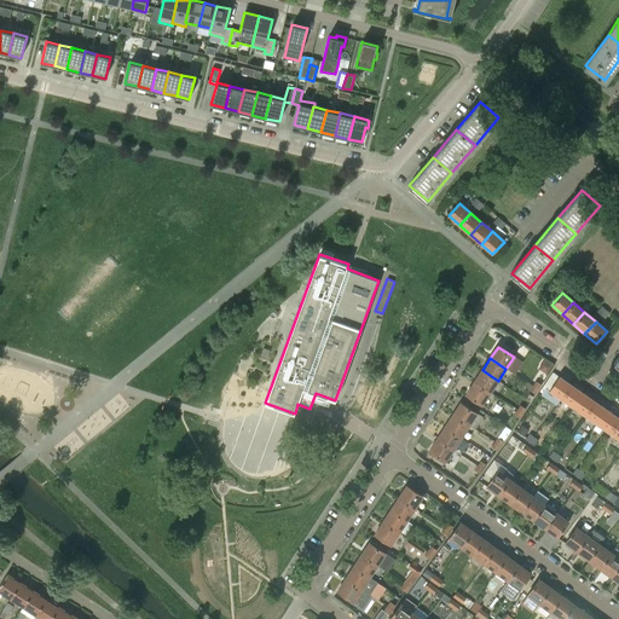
[(541,365),(542,370),(547,374),(553,364),(544,359),(541,365)]
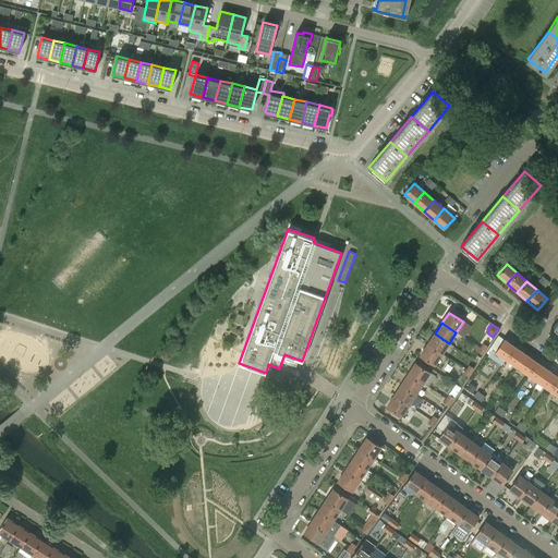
[(441,354),(449,343),(435,334),(427,344),(441,354)]
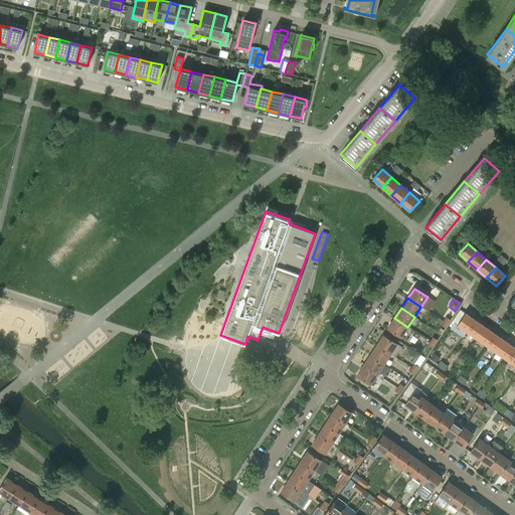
[(460,310),(450,326),(452,327),(451,329),(464,337),(467,332),(475,320),(465,313),(460,310)]
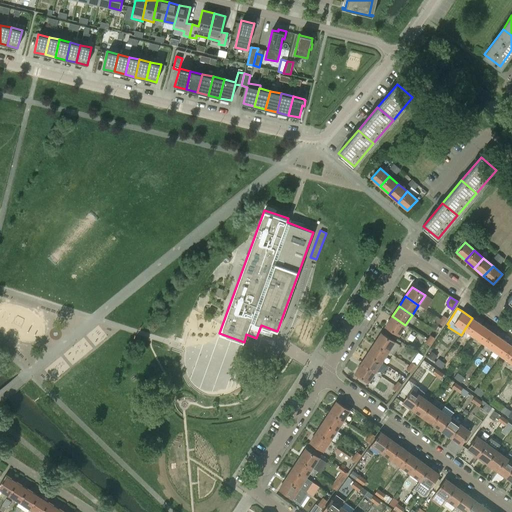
[(399,335),(405,325),(392,316),(386,327),(399,335)]
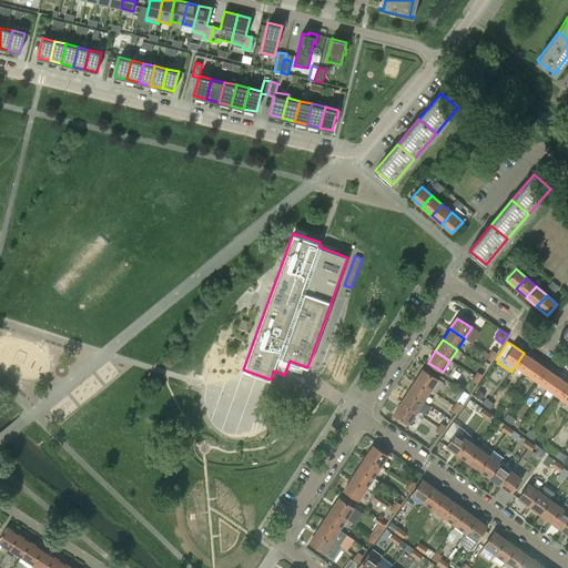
[(524,353),(515,366),(526,374),(535,361),(524,353)]
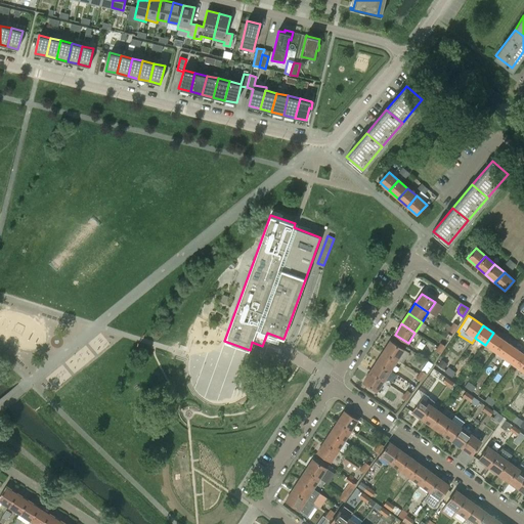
[(493,333),(485,345),(495,352),(504,340),(493,333)]
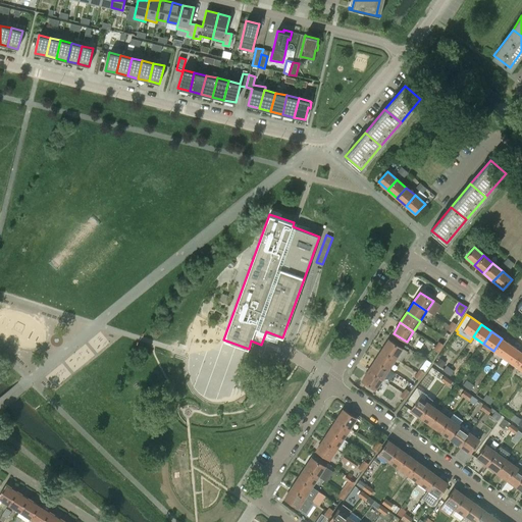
[(502,338),(493,351),(504,358),(512,346),(502,338)]
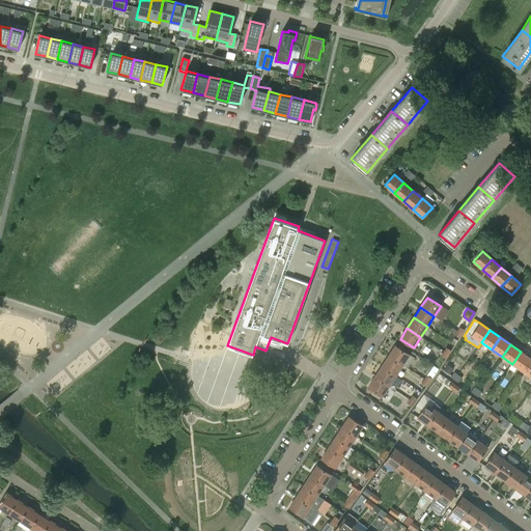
[(395,346),(388,357),(401,365),(402,365),(406,359),(409,355),(395,346)]
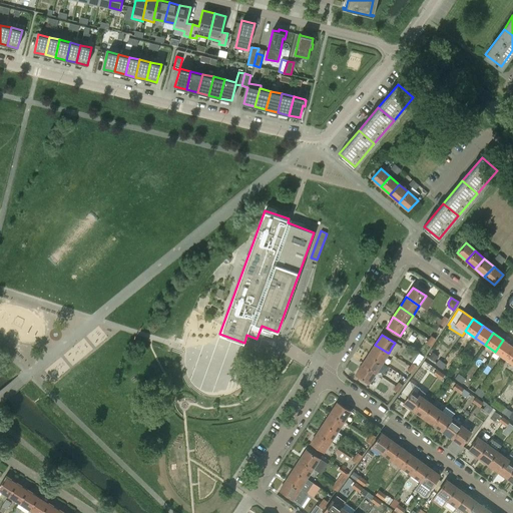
[(503,340),(495,352),(505,359),(512,347),(503,340)]
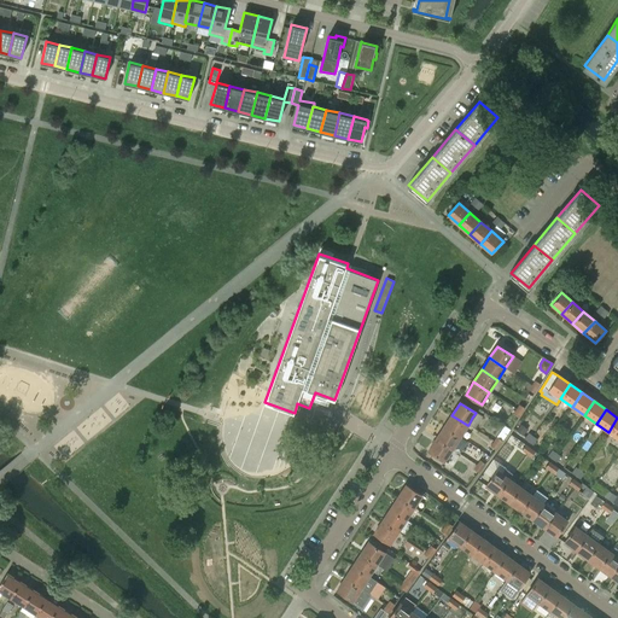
[(452,415),(444,427),(460,437),(467,425),(452,415)]
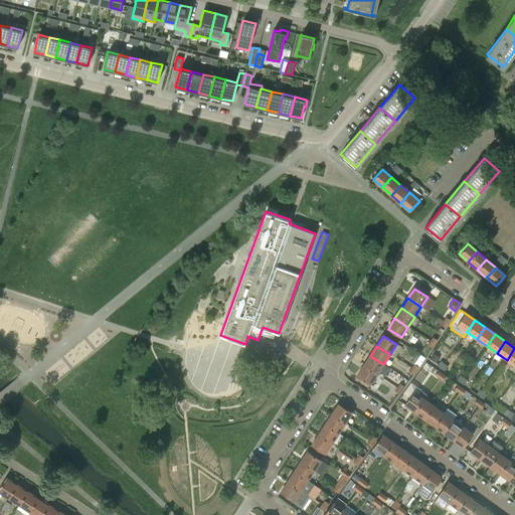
[(436,363),(440,358),(435,354),(431,359),(436,363)]
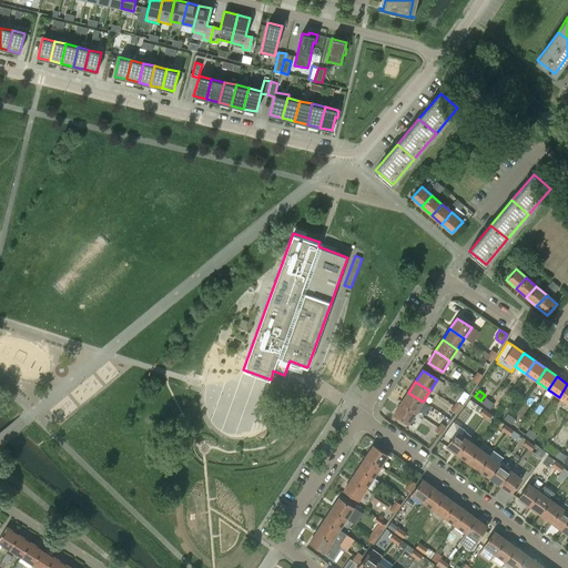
[(408,393),(401,404),(415,413),(423,402),(408,393)]
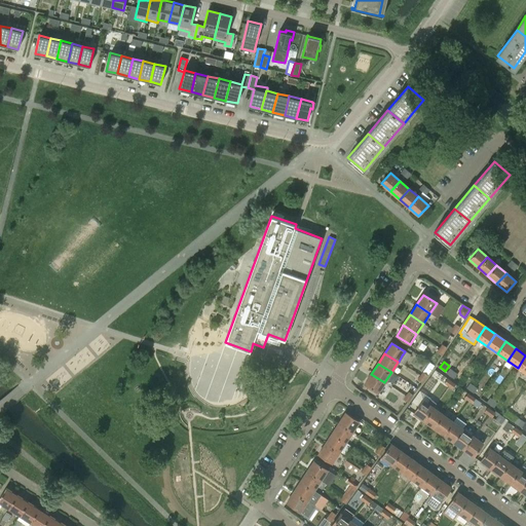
[(371,374),(364,384),(378,393),(384,382),(371,374)]
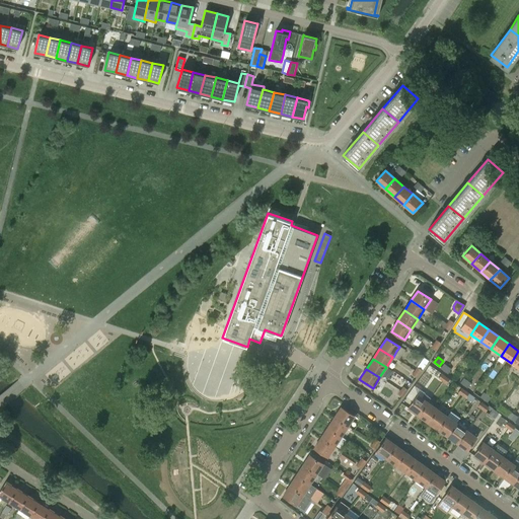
[(418,415),(427,402),(431,397),(425,393),(422,398),(417,395),(408,408),(418,415)]
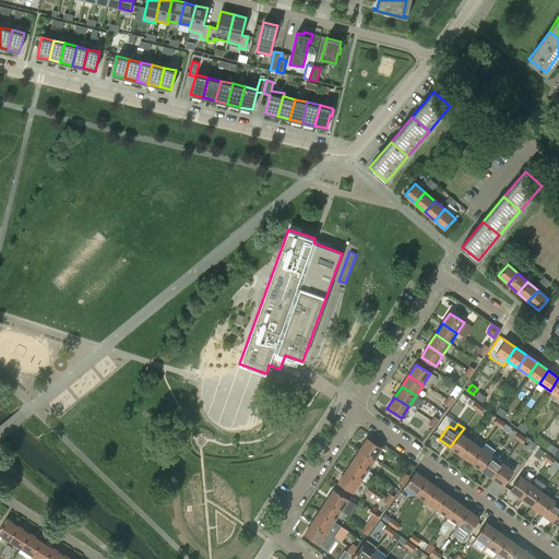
[(460,433),(450,447),(461,454),(471,441),(460,433)]
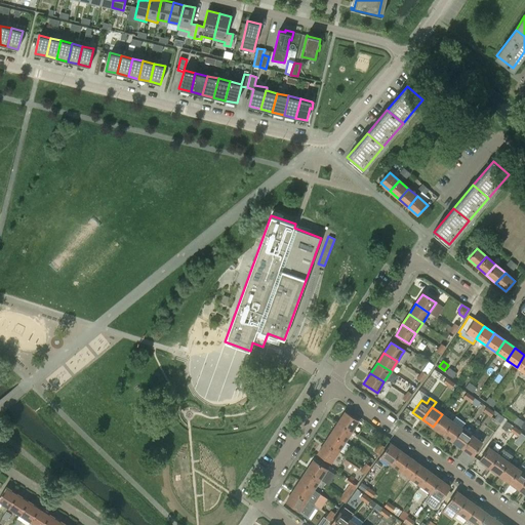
[(338,421),(352,431),(359,420),(345,411),(338,421)]
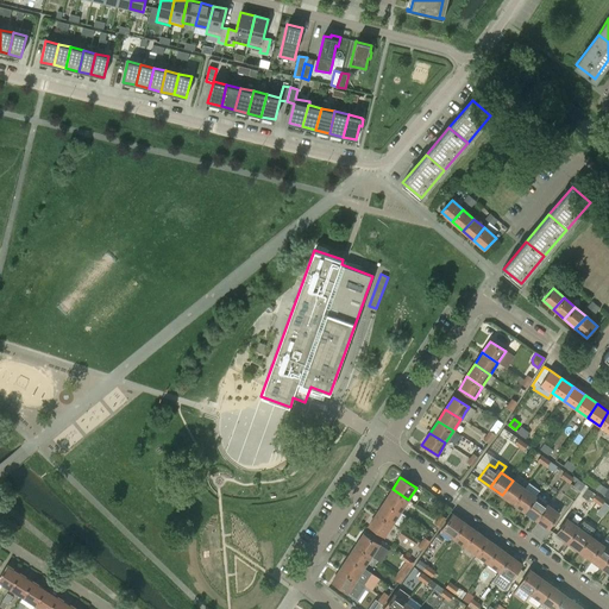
[(513,481),(502,495),(514,503),(525,489),(513,481)]
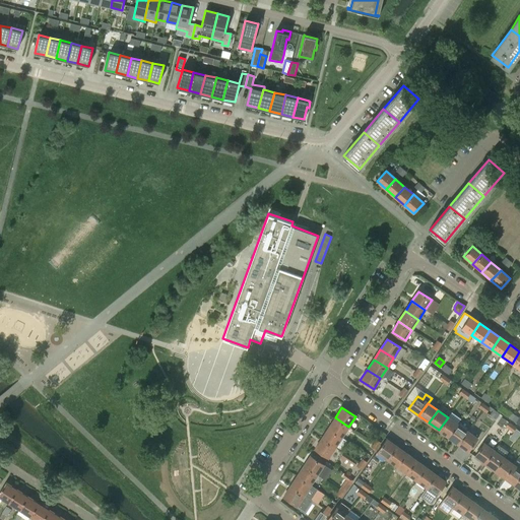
[(494,410),(490,416),(496,420),(500,414),(494,410)]
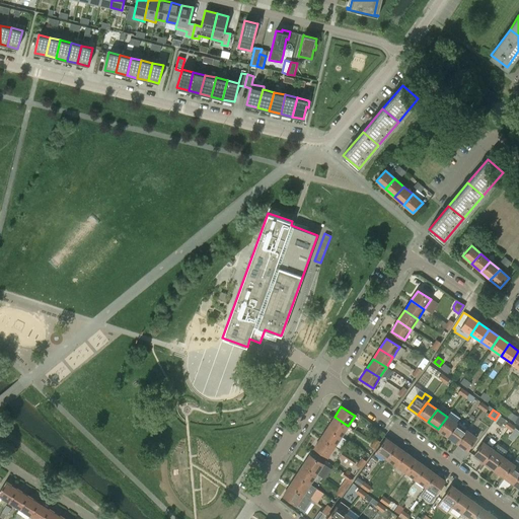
[(335,417),(327,427),(342,436),(348,426),(335,417)]
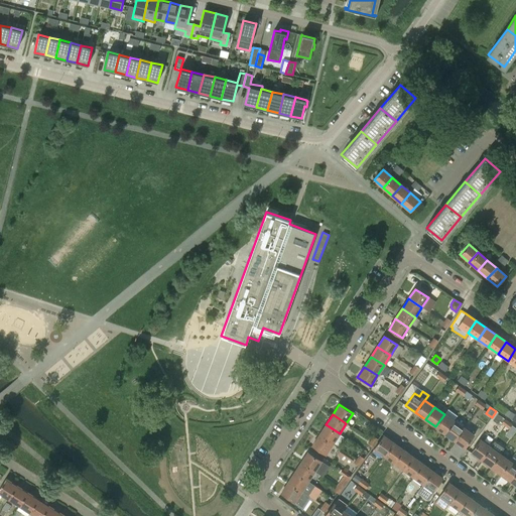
[(444,414),(435,426),(444,433),(454,421),(444,414)]
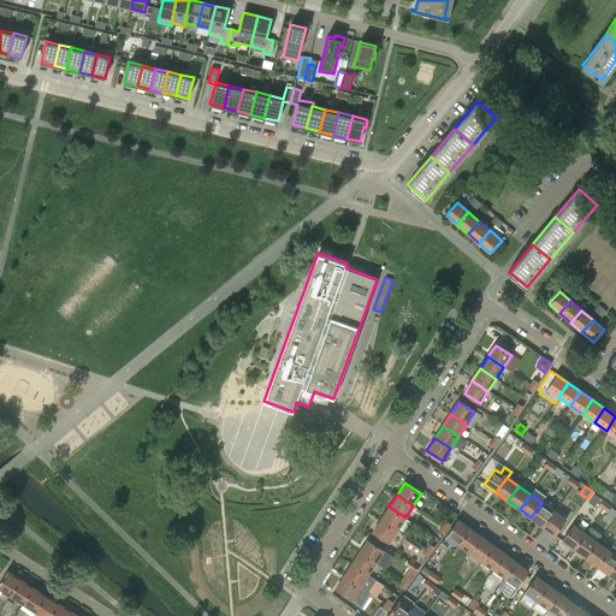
[(542,503),(531,517),(543,526),(554,511),(542,503)]
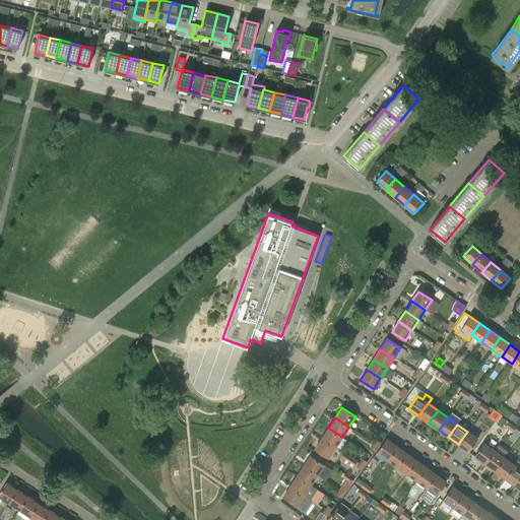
[(328,428),(322,438),(335,447),(342,437),(328,428)]
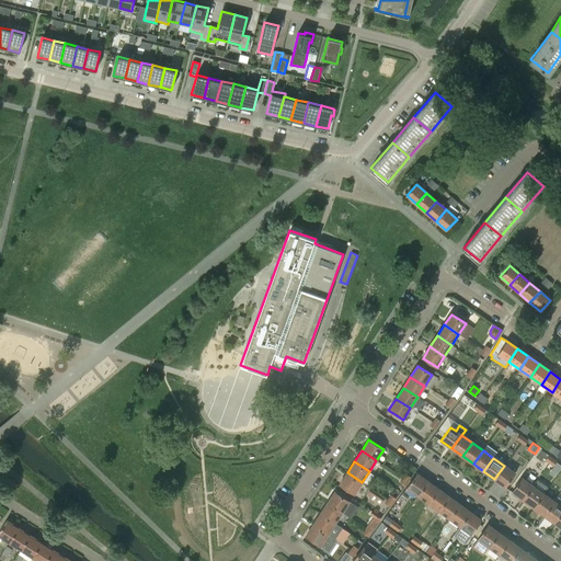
[(504,466),(494,479),(505,487),(515,473),(504,466)]
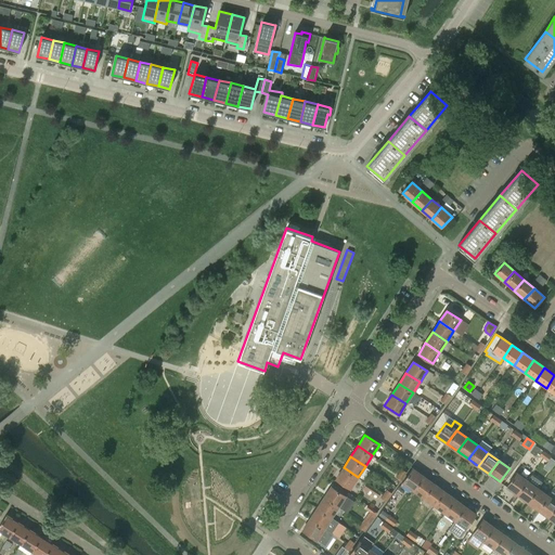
[(350,489),(358,477),(344,467),(336,479),(350,489)]
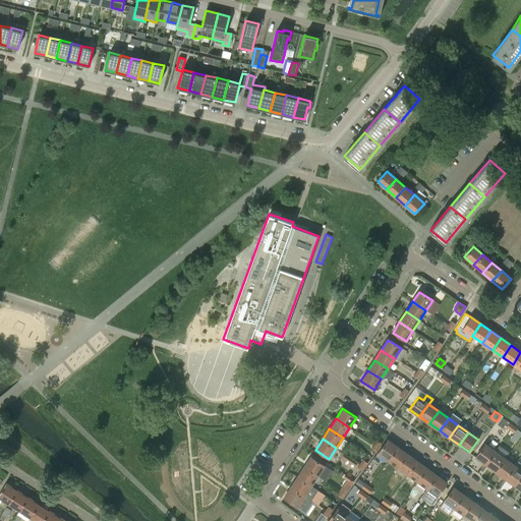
[(388,440),(379,452),(388,460),(397,447),(388,440)]
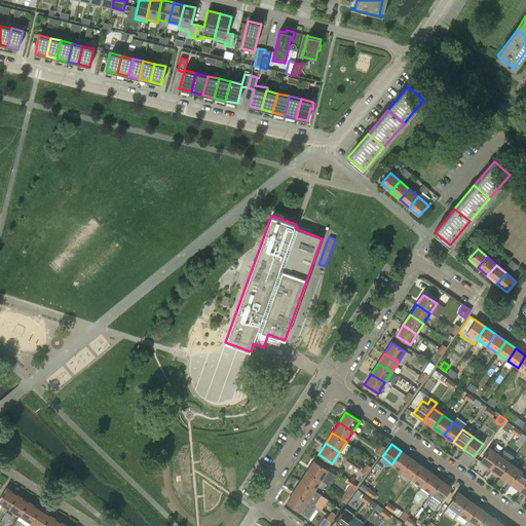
[(490,449),(481,461),(490,468),(499,456),(490,449)]
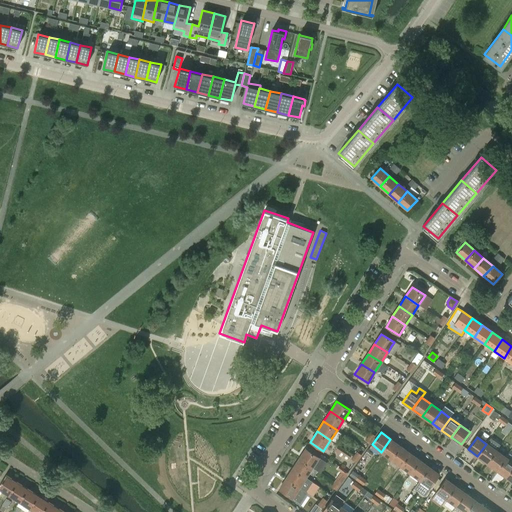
[(486,444),(477,456),(487,463),(496,450),(500,445),(490,438),(486,444)]
